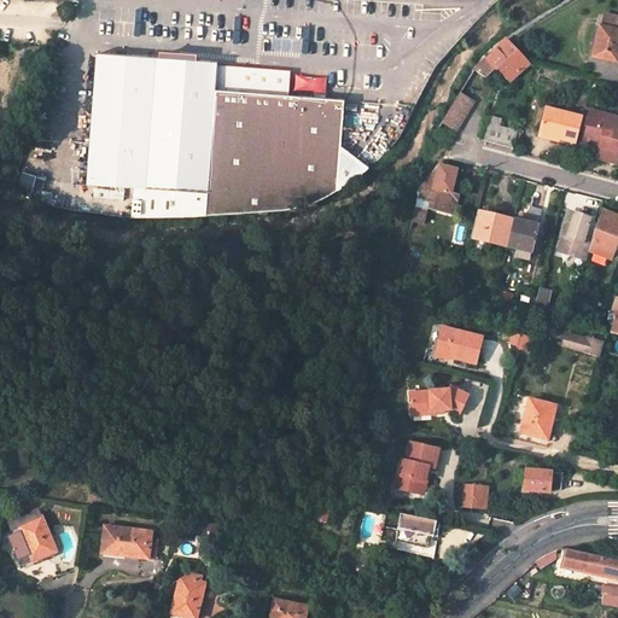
[(613,59),(617,41),(617,40),(617,9),(606,6),(592,54),(613,59)]
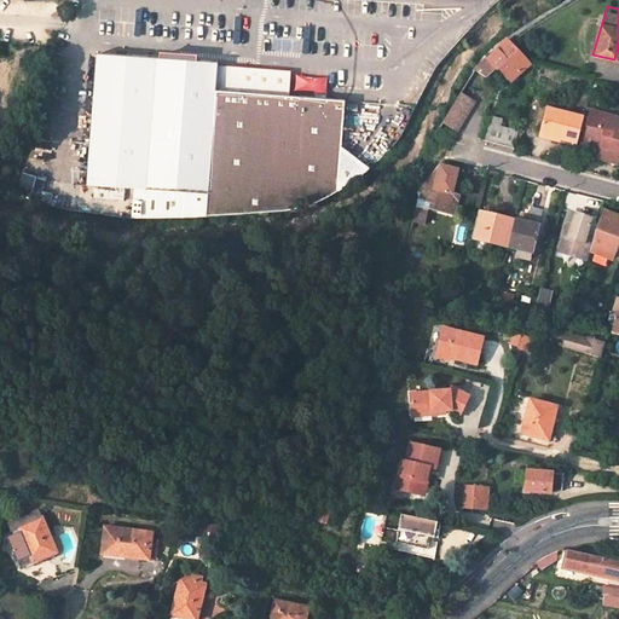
[(499,51),(480,69),(490,77),(499,68),(514,82),(532,65),(509,41),(499,51)]
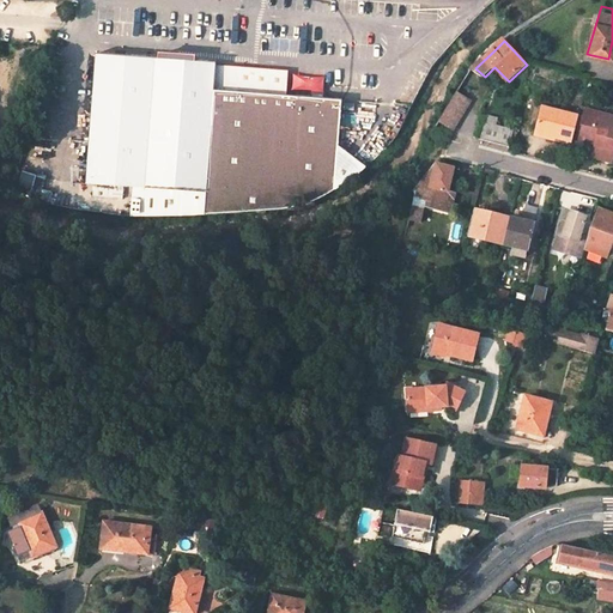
[(180,64),(93,58),(85,187),(133,190),(129,218),(204,216),(296,210),(333,192),(337,147),(340,101),(281,97),(283,86),(236,84),(236,71),(213,70),(214,66),(190,65),(180,64)]
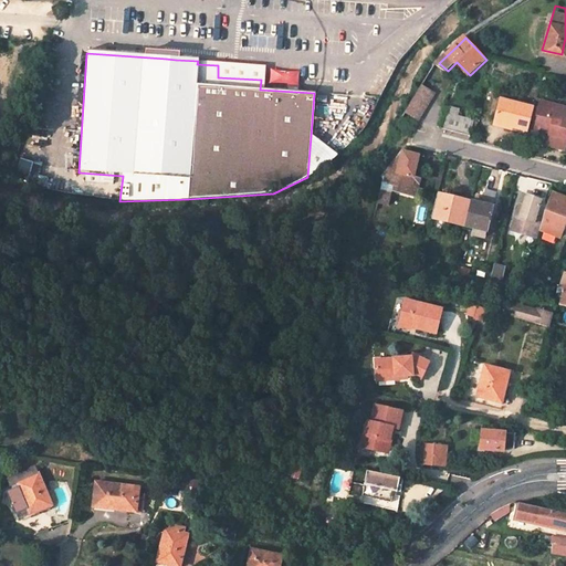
[(261,69),(218,65),(218,77),(261,80),(261,69)]
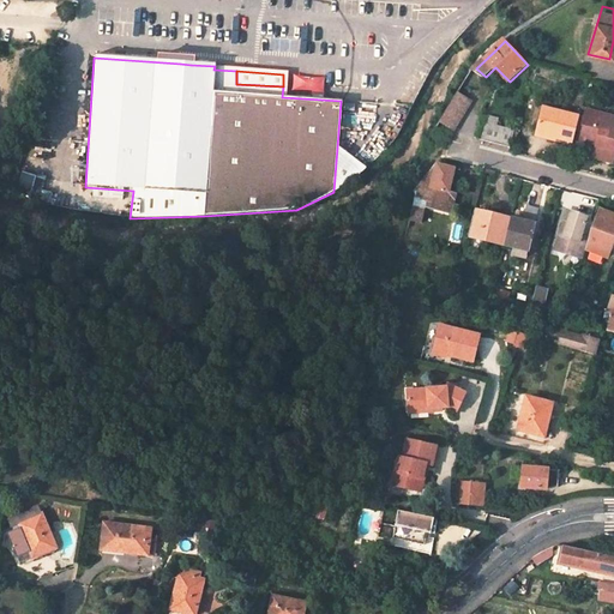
[(292,92),(325,94),(325,77),(293,76),(292,92)]
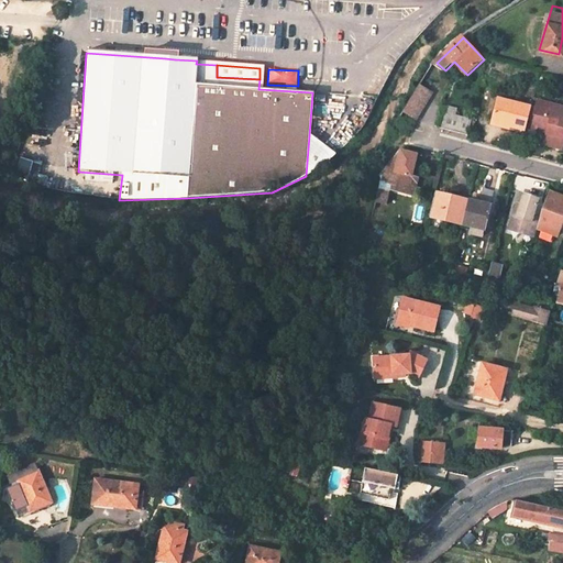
[(417,121),(430,101),(434,94),(421,85),(404,112),(417,121)]
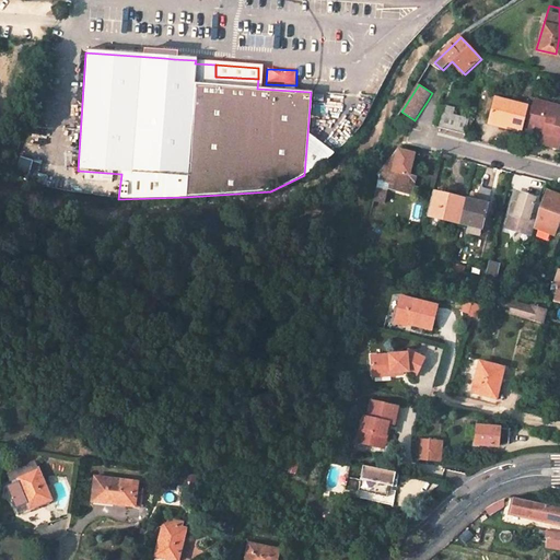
[(528,105),(496,97),(491,118),(508,123),(506,126),(523,129),(525,119),(528,106),(528,105)]
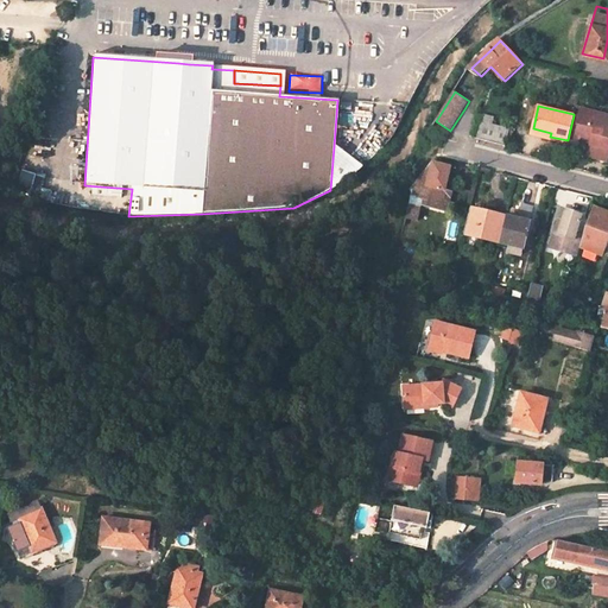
[(607,162),(607,160),(607,114),(599,112),(597,116),(580,112),(578,115),(575,131),(574,139),(590,144),(588,156),(607,162)]
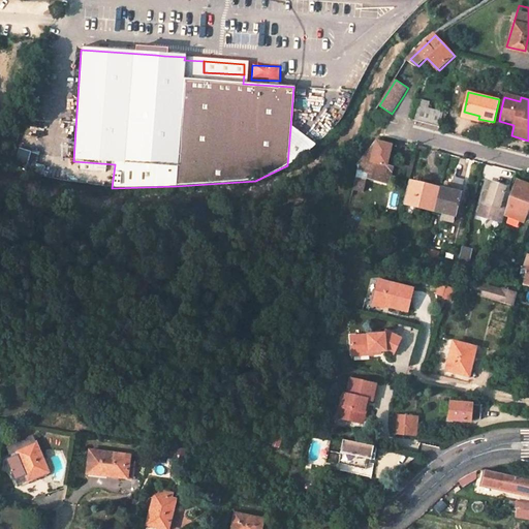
[(443,112),(419,105),(416,120),(440,125),(443,112)]
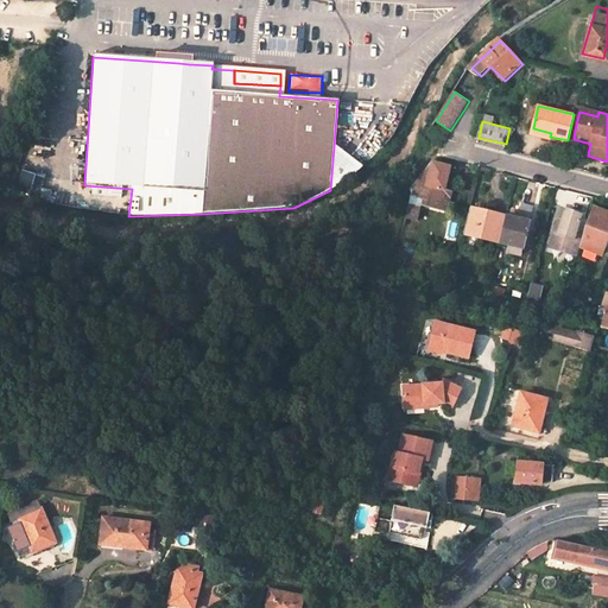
[(551,133),(533,128),(532,134),(550,139),(550,137),(551,133)]
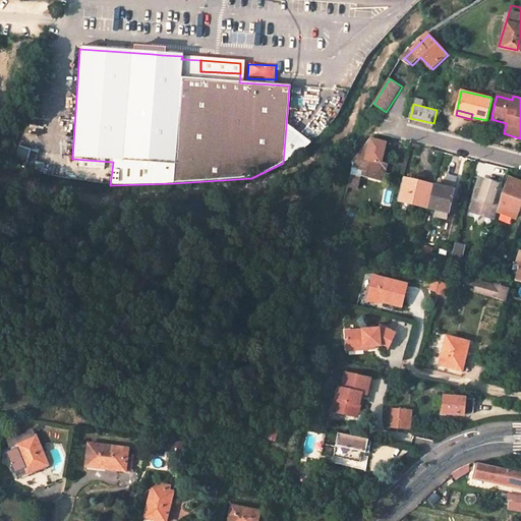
[(286,125),(283,163),(311,142),(286,125)]
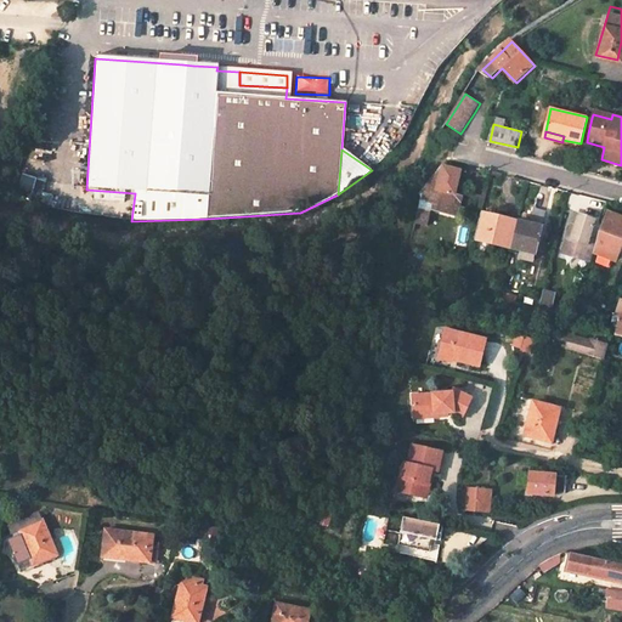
[(441,165),(420,192),(420,193),(417,221),(427,226),(428,220),(429,214),(429,204),(431,205),(439,213),(452,215),(453,209),(459,210),(462,201),(454,199),(456,194),(462,170),(441,165)]
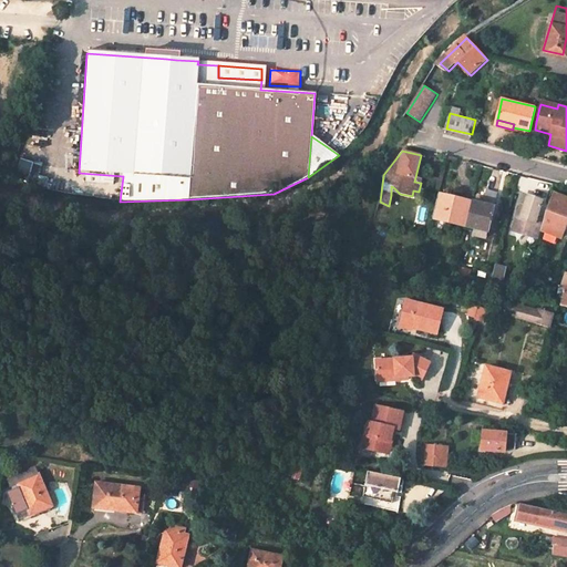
[(482,200),(473,198),(472,198),(464,223),(465,223),(473,225),(473,227),(477,229),(476,233),(485,235),(497,192),(485,187),(482,200)]
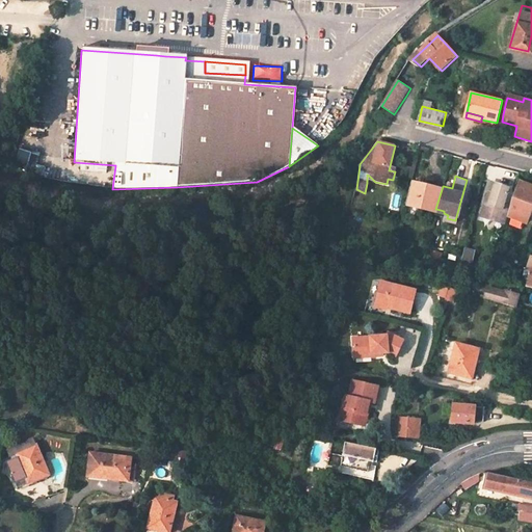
[(443,186),(411,177),(405,201),(435,209),(443,186)]
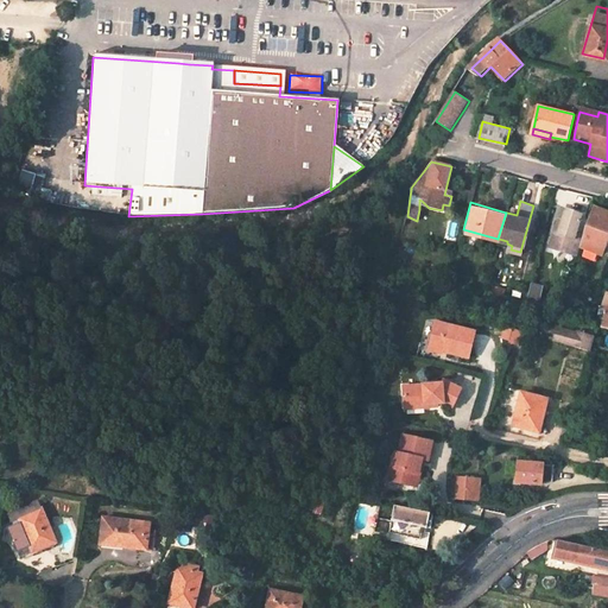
[(588,219),(595,221),(590,234),(584,232),(581,244),(603,252),(607,239),(607,209),(594,204),(588,219)]
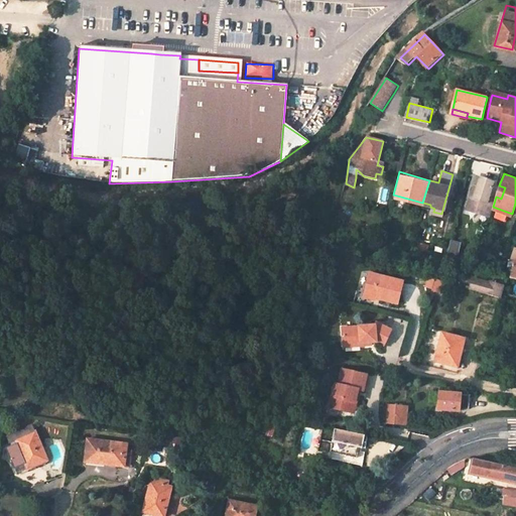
[(494,182),(481,178),(478,186),(474,185),(467,210),(490,217),(495,201),(488,199),(491,190),(494,182)]
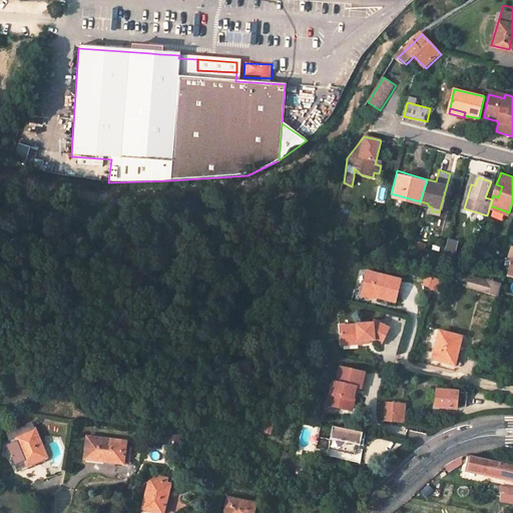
[(502,186),(496,184),(495,189),(493,195),(498,197),(502,186)]
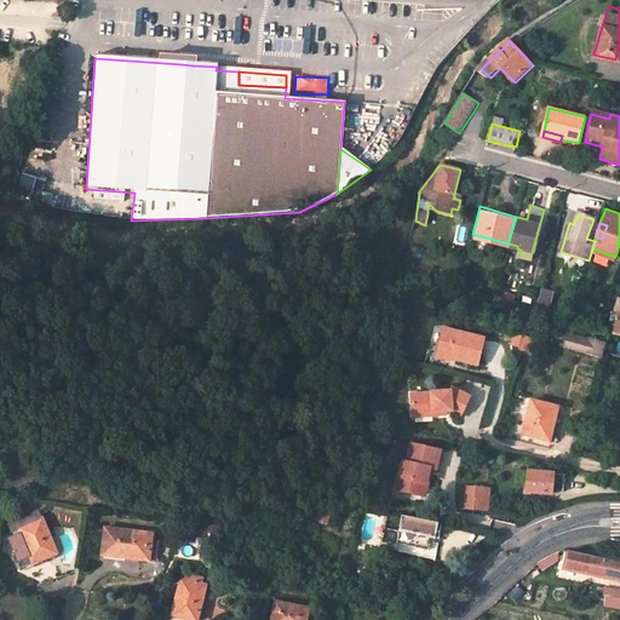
[(556,290),(541,286),(538,304),(550,308),(556,290)]
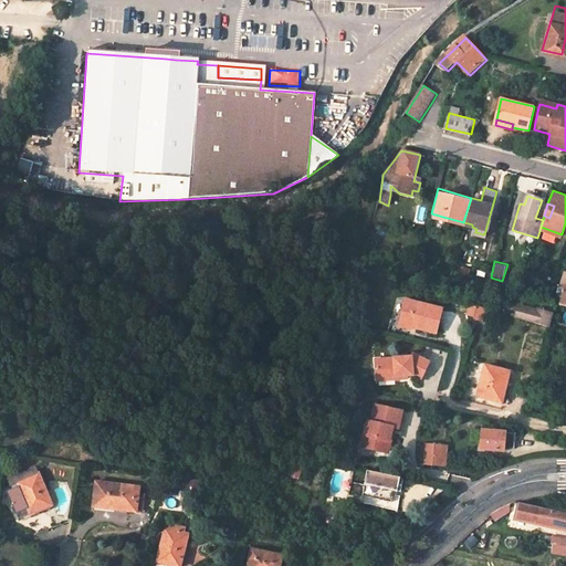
[(467,275),(469,266),(457,263),(454,272),(467,275)]
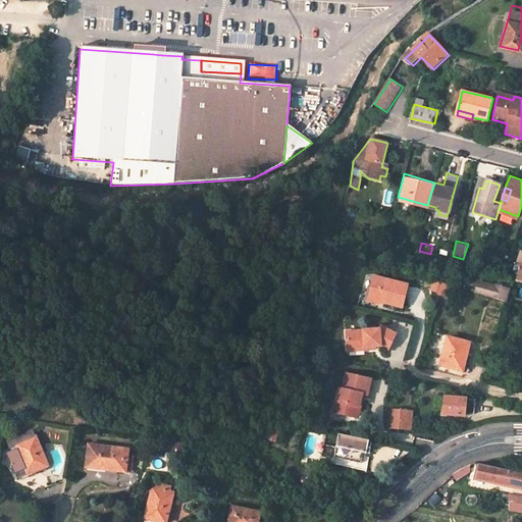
[(516,281),(521,283),(521,251),(516,268),(515,267),(513,274),(517,275),(516,281)]
